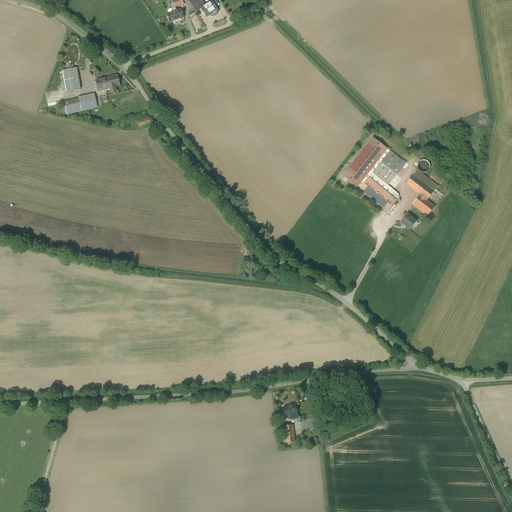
[(175,0),(169,3),(171,9),(183,4),(181,0),(175,0)]
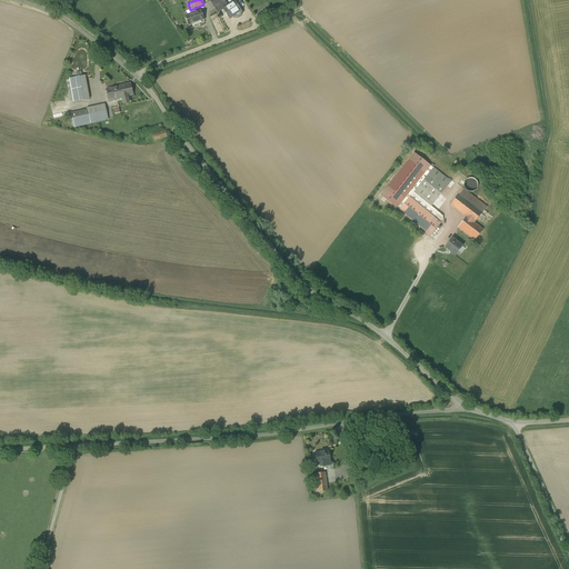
[(235,1),(222,9),(229,19),(240,11),(235,1)]
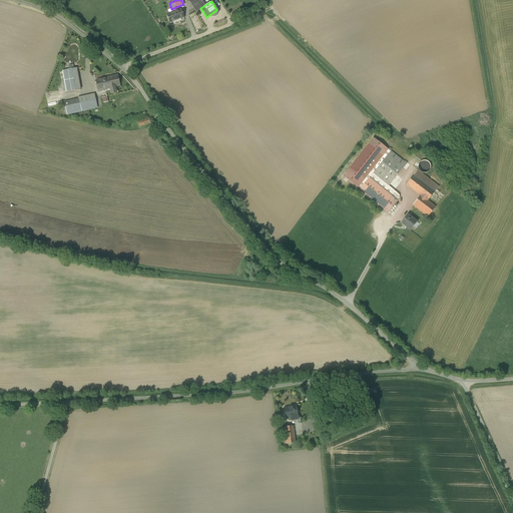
[(180,9),(166,15),(170,23),(183,18),(180,9)]
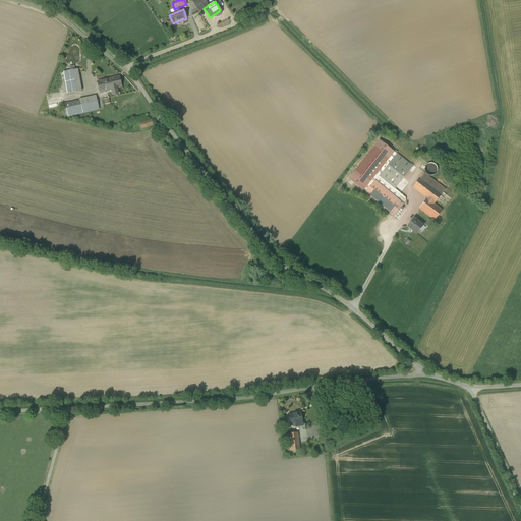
[(77,69),(68,71),(72,93),(81,92),(77,69)]
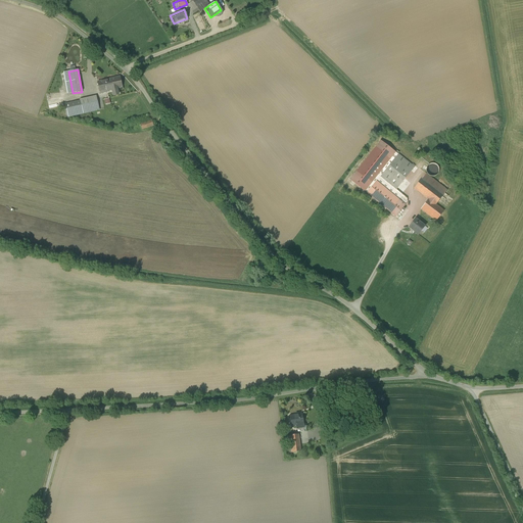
[(68,72),(63,73),(67,94),(73,93),(68,72)]
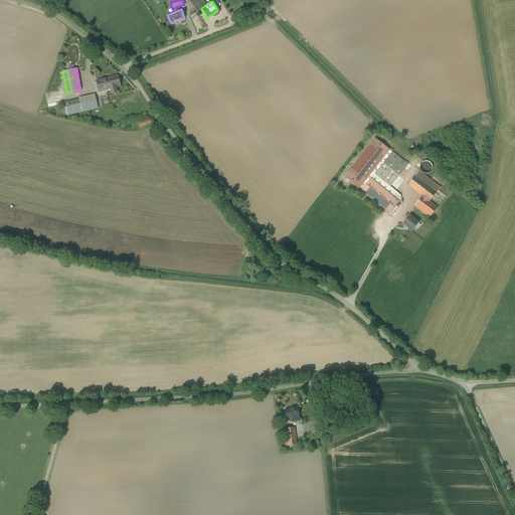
[(118,75),(96,80),(99,93),(107,91),(107,90),(121,86),(120,86),(117,76),(119,75),(118,75)]
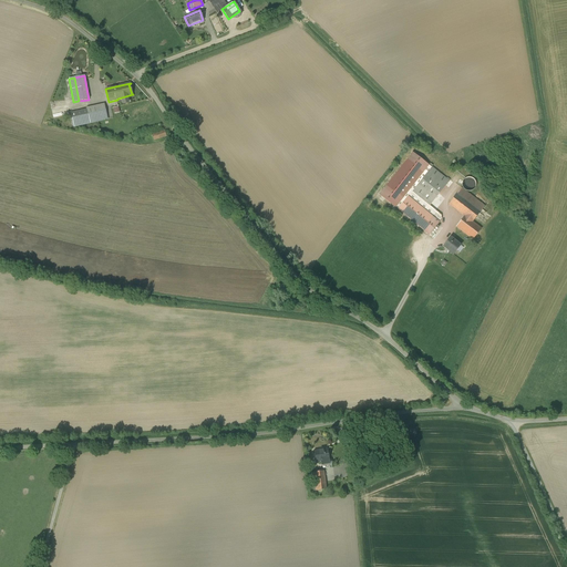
[(104,104),(86,109),(86,110),(90,123),(107,119),(104,104)]
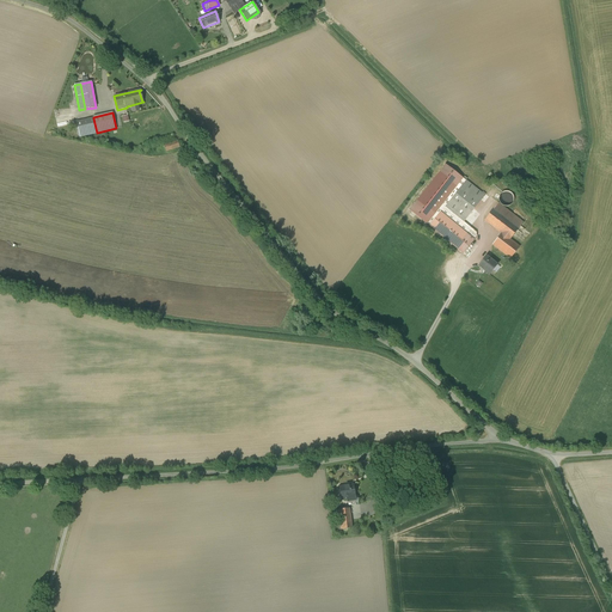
[(93,118),(75,122),(79,136),(97,133),(93,118)]
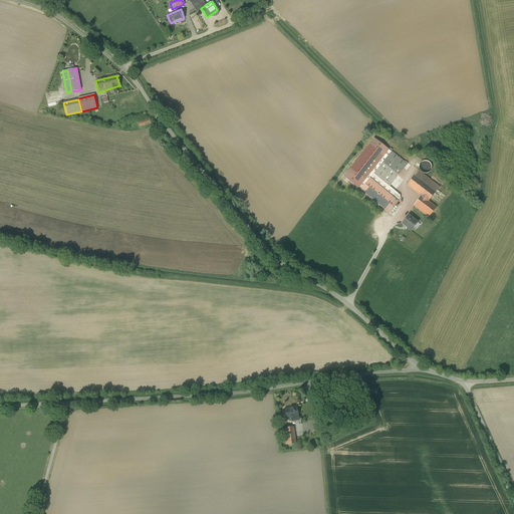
[(149,118),(138,122),(140,127),(151,123),(149,118)]
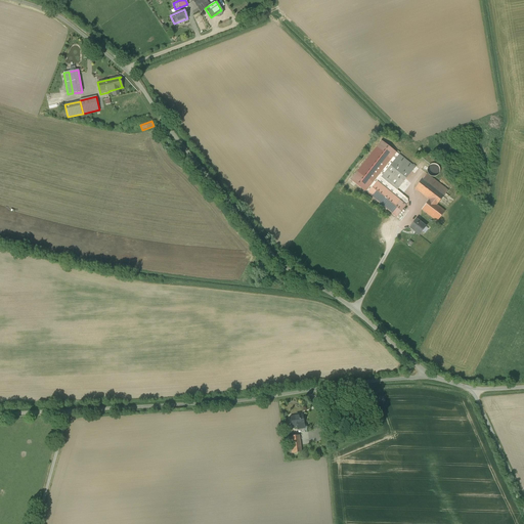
[(381,141),(350,180),(365,192),(396,153),(381,141)]
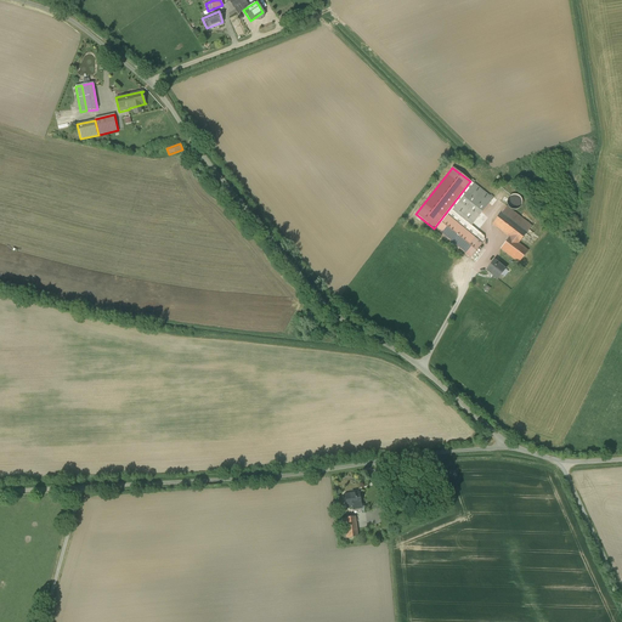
[(470,181),(434,228),(436,230),(452,211),(473,184),(470,181)]
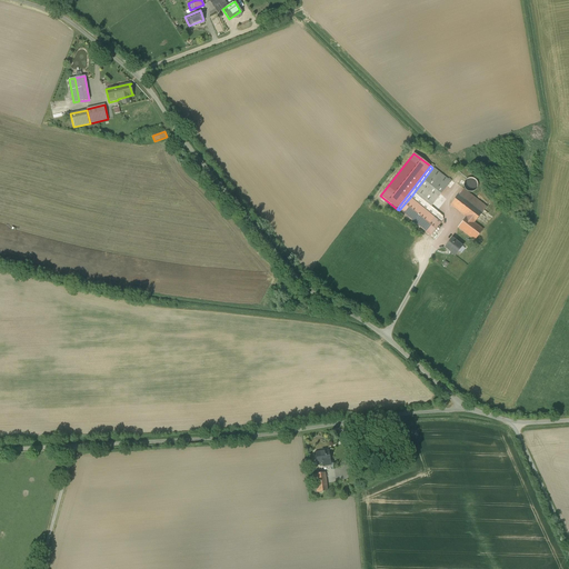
[(432,168),(413,193),(431,207),(450,182),(448,180),(432,168)]
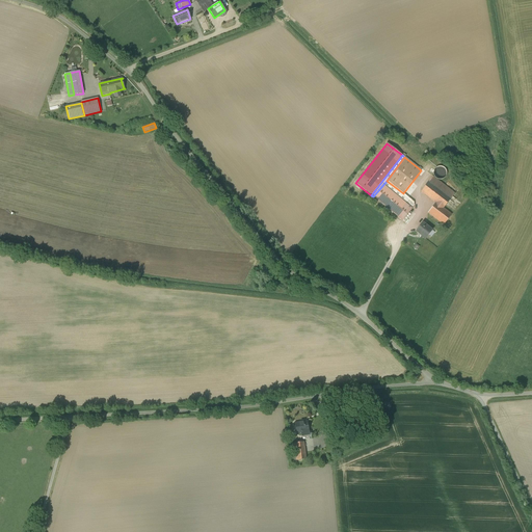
[(436,174),(445,176),(446,168),(439,166),(436,174)]
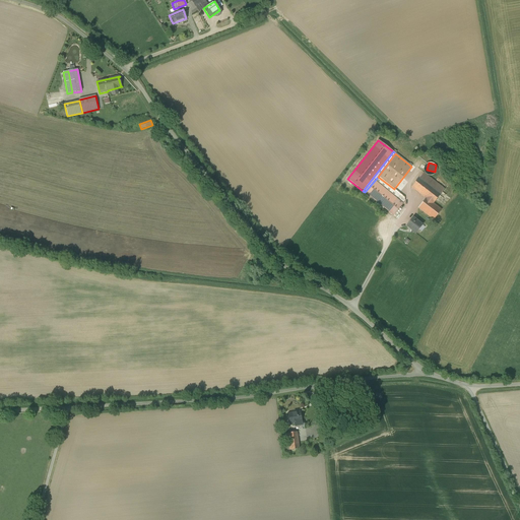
[(445,189),(423,172),(418,178),(441,195),(445,189)]
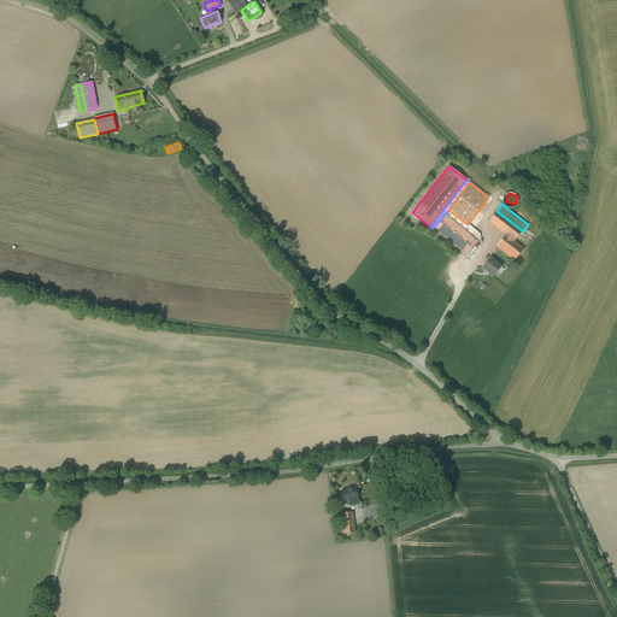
[(468,224),(448,210),(433,228),(466,256),(480,239),(480,234),(468,224)]
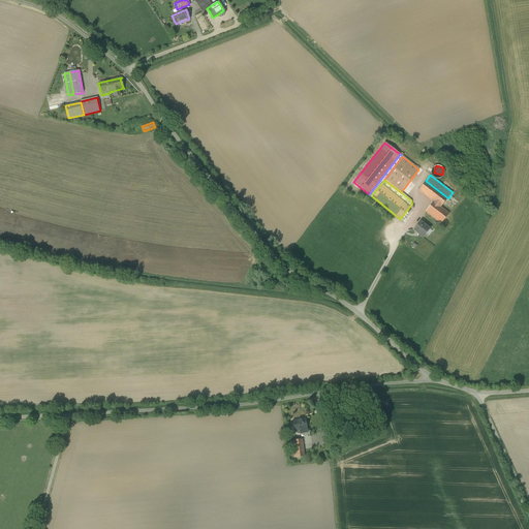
[(448,198),(426,181),(418,190),(433,201),(426,212),(441,224),(449,214),(441,208),(448,198)]
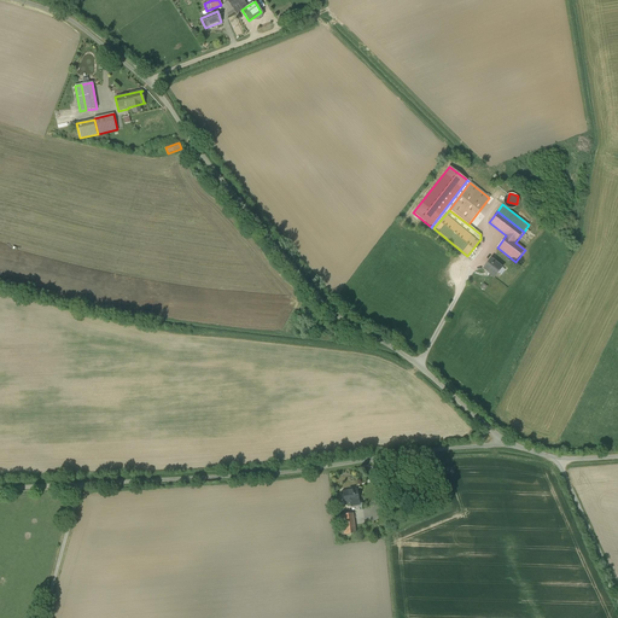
[(502,268),(490,258),(483,269),(494,278),(502,268)]
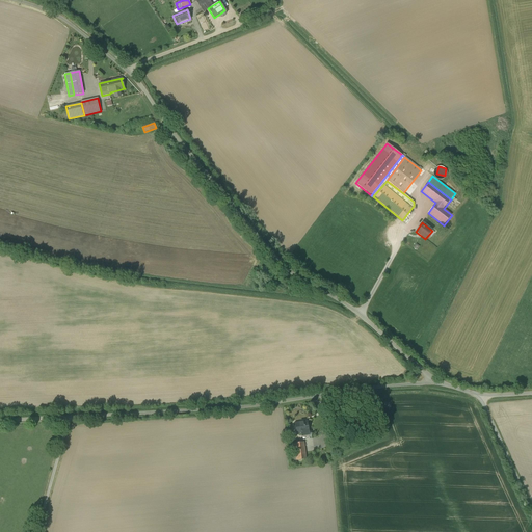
[(307,422),(295,423),(296,433),(301,432),(301,431),(308,430),(307,422)]
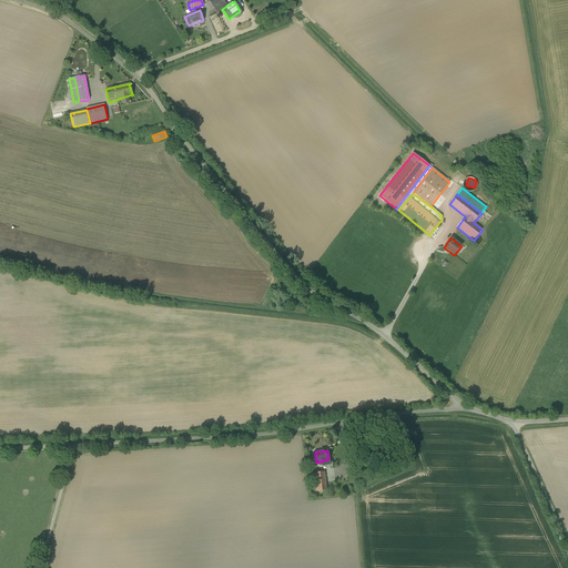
[(324,472),(312,474),(314,492),(326,490),(324,472)]
